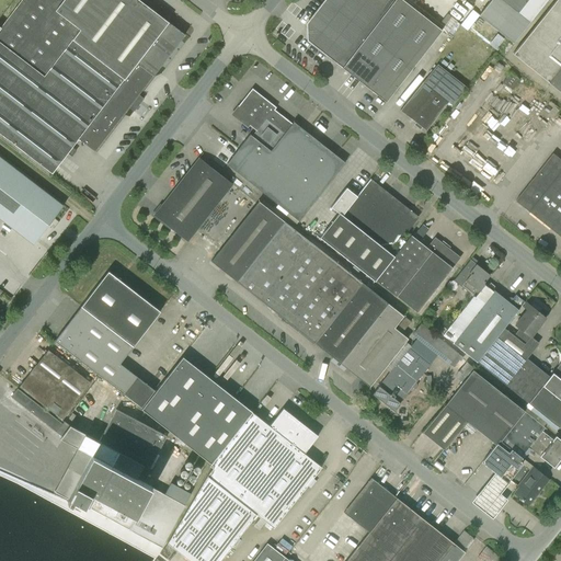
[(94,152),(128,107),(134,112),(139,105),(144,99),(138,95),(184,35),(138,0),(21,0),(0,27),(0,26),(0,134),(52,174),(78,139),(94,152)]
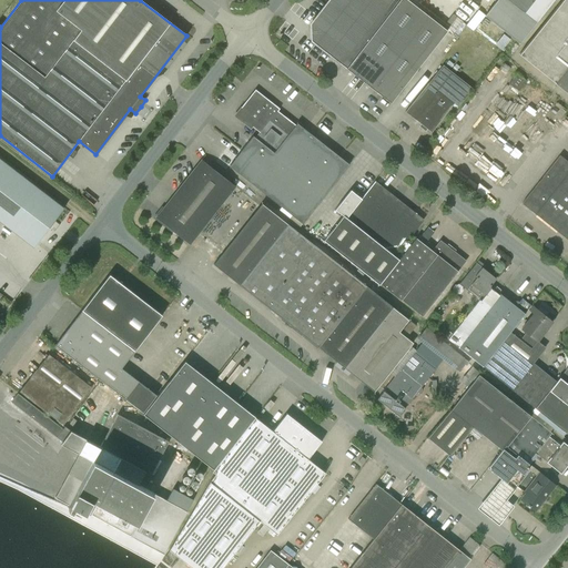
[(0,0),(0,16),(11,0),(0,0)]
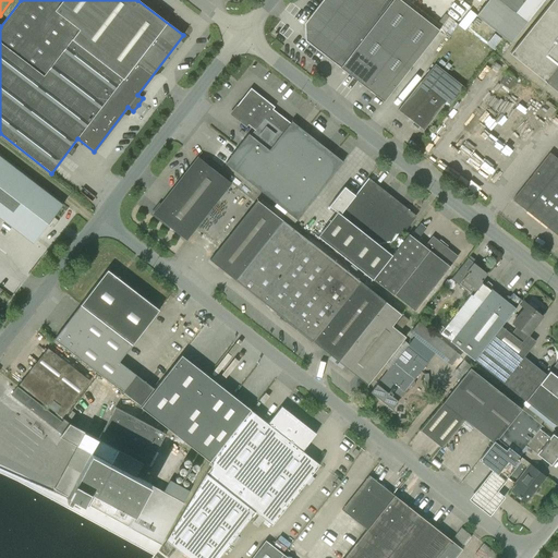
[(384,101),(439,31),(400,0),(323,0),(305,24),(305,40),(384,101)]
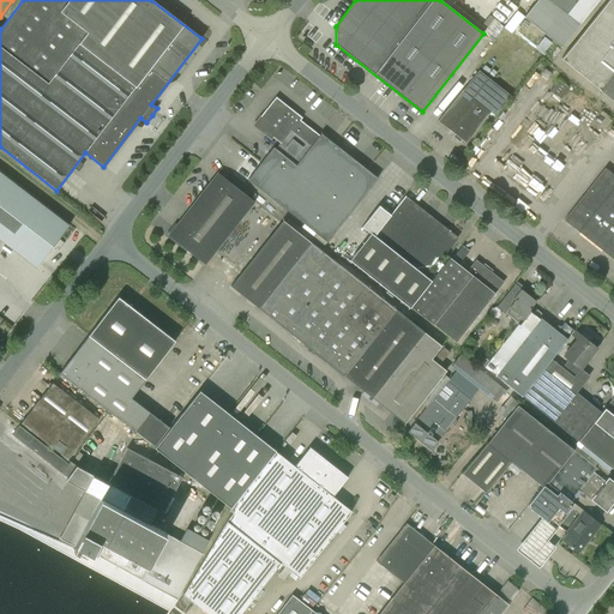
[(536,0),(523,17),(561,47),(599,0),(536,0)]
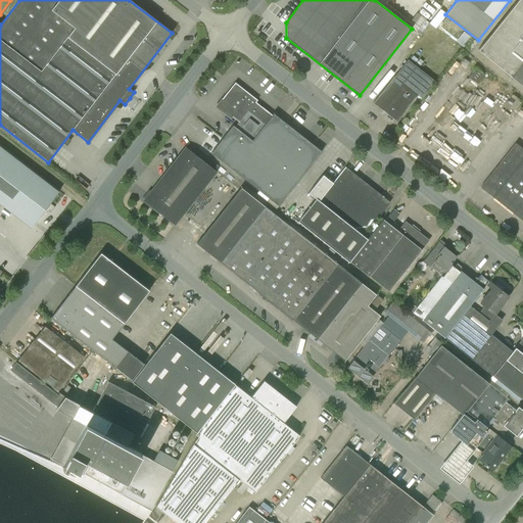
[(522,0),(518,0),(478,50),(522,86),(522,0)]
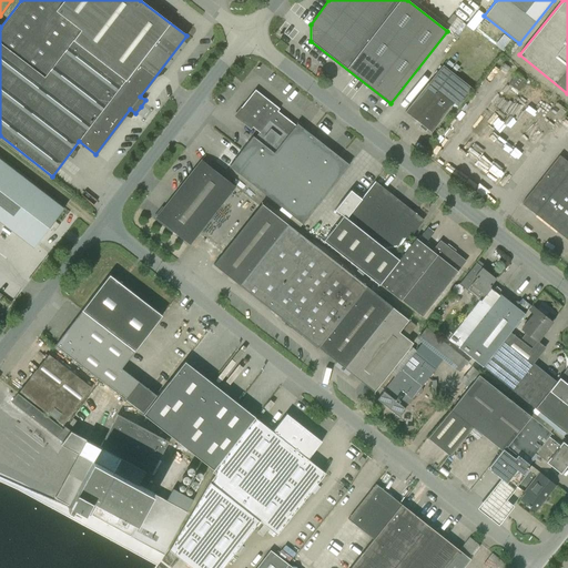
[(430,133),(454,104),(458,108),(474,89),(452,70),(443,64),(427,83),(406,111),(405,112),(421,124),(419,127),(425,132),(427,130),(430,133)]
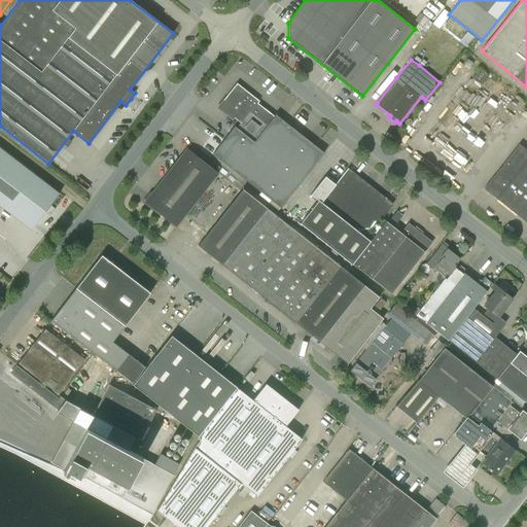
[(479,68),(471,78),(480,84),(488,74),(479,68)]
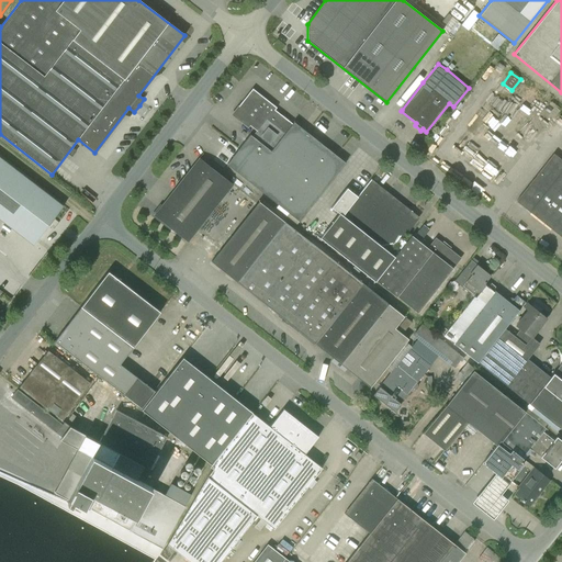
[(227,164),(227,165),(288,213),(284,217),(295,226),(299,222),(346,164),(301,128),(300,126),(294,122),(292,125),(274,111),(276,108),(253,90),(234,113),(236,114),(242,119),(257,131),(253,136),(250,135),(245,142),(238,149),(227,164)]
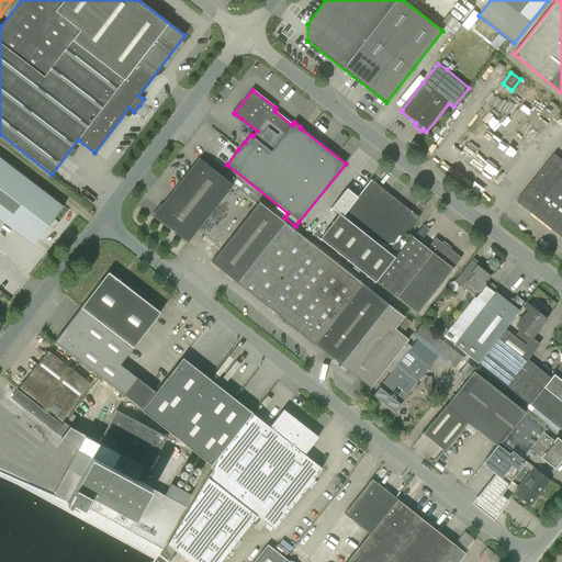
[(561,160),(554,154),(516,201),(518,203),(551,228),(561,237),(561,160)]
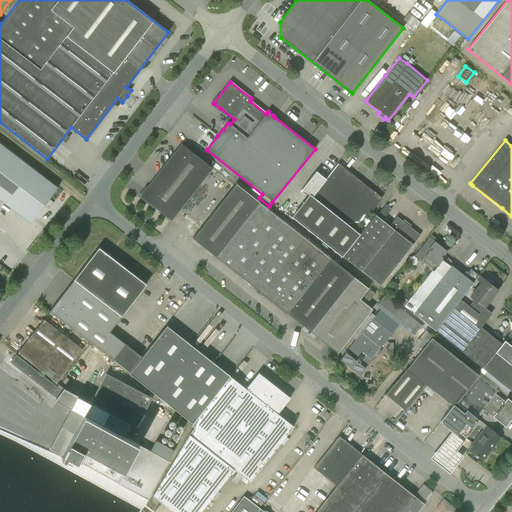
[(181,144),(140,196),(171,220),(212,169),(181,144)]
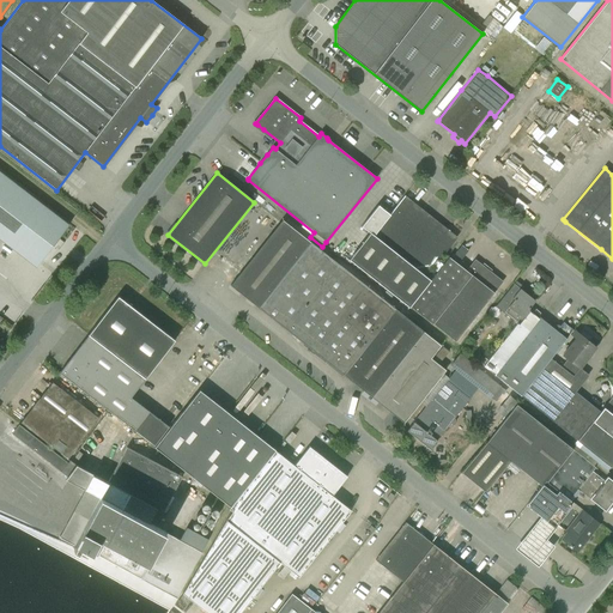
[(0,207),(22,224),(18,226),(13,223),(0,238),(0,259),(2,260),(24,231),(22,229),(24,226),(32,232),(26,241),(44,255),(54,243),(55,243),(59,240),(58,238),(67,225),(0,174),(0,207)]
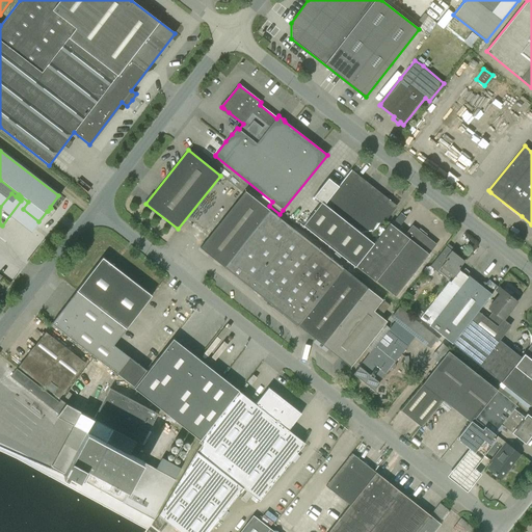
[(404,235),(390,223),(384,231),(374,243),(369,240),(379,227),(394,208),(387,202),(388,201),(351,171),(351,170),(351,169),(338,186),(328,179),(314,196),(321,203),(303,225),(395,297),(436,244),(413,225),(404,235)]
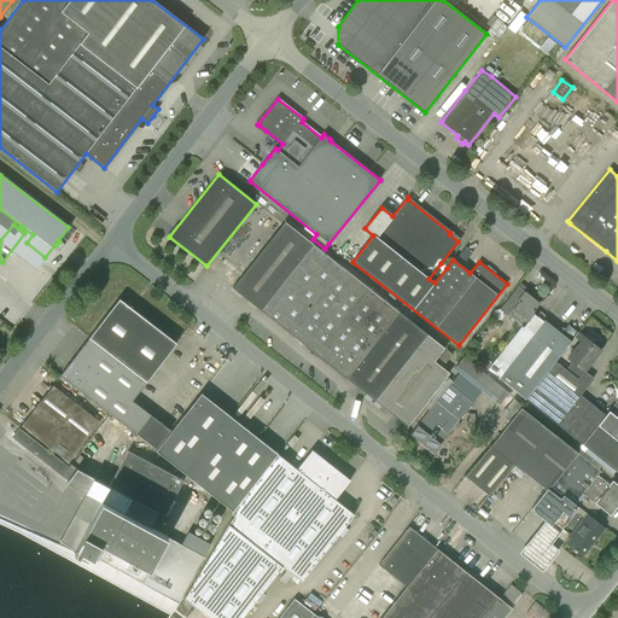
[(444,349),(285,222),(232,289),(403,424),(407,426),(449,373),(435,361),(444,349)]
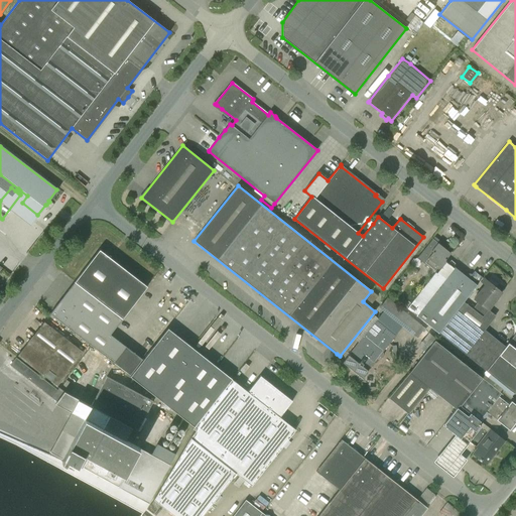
[(394,211),(388,207),(381,217),(386,221),(394,211)]
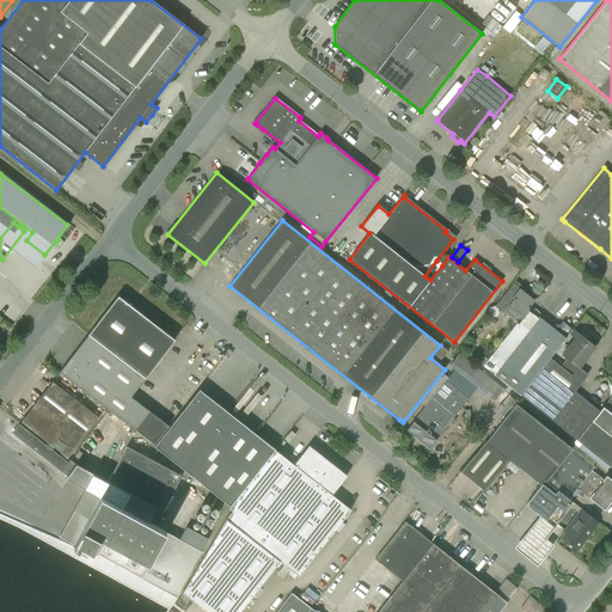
[(518,324),(528,310),(527,308),(534,300),(513,283),(495,306),(516,323),(518,324)]
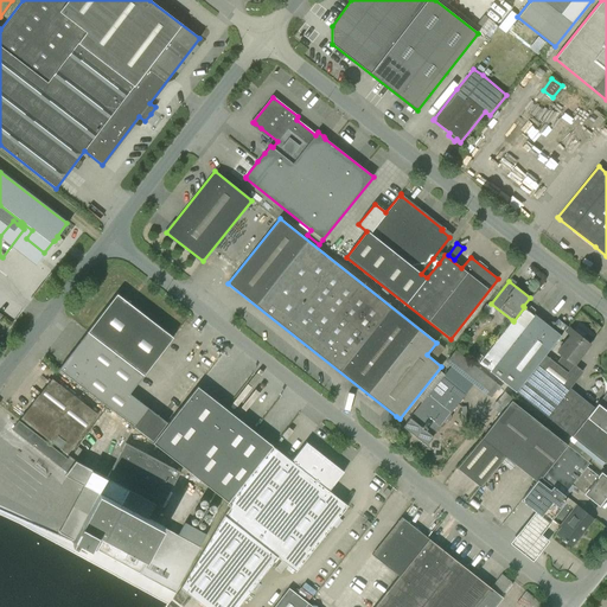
[(116,294),(88,332),(144,375),(173,337),(116,294)]
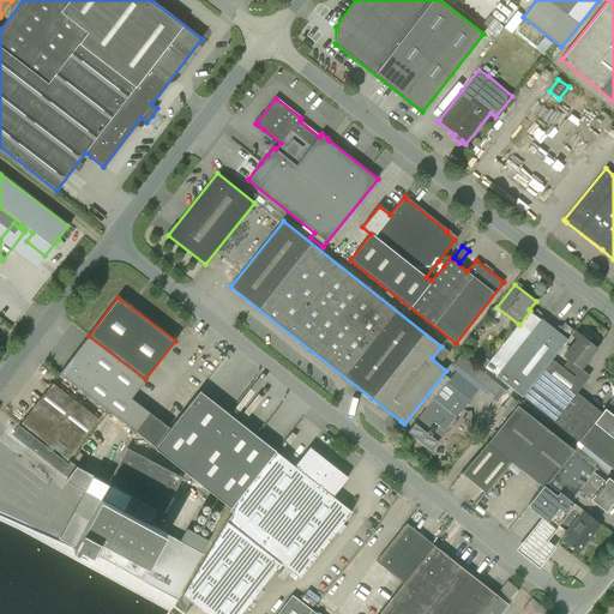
[(540,318),(540,319),(530,311),(519,325),(518,324),(483,367),(522,397),(552,360),(575,331),(564,323),(558,331),(540,318)]
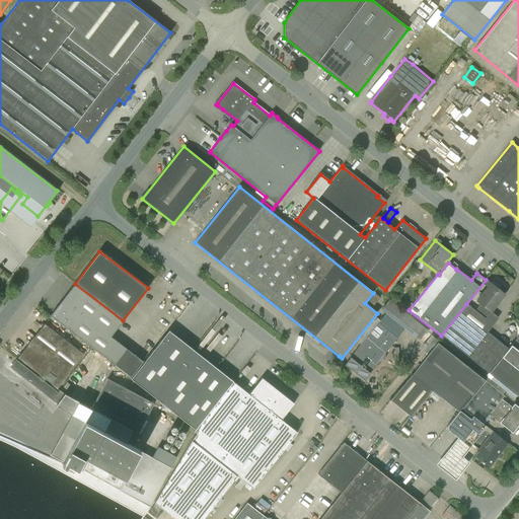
[(485,319),(504,294),(486,280),(466,304),(475,311),(485,319)]
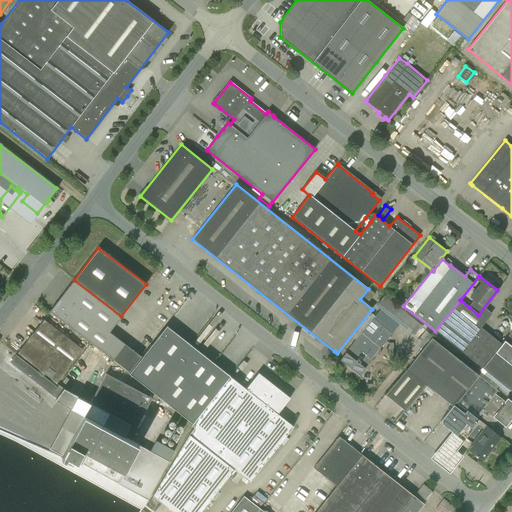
[(74,280),(49,311),(65,324),(89,342),(114,361),(128,372),(141,356),(109,332),(121,316),(74,280)]
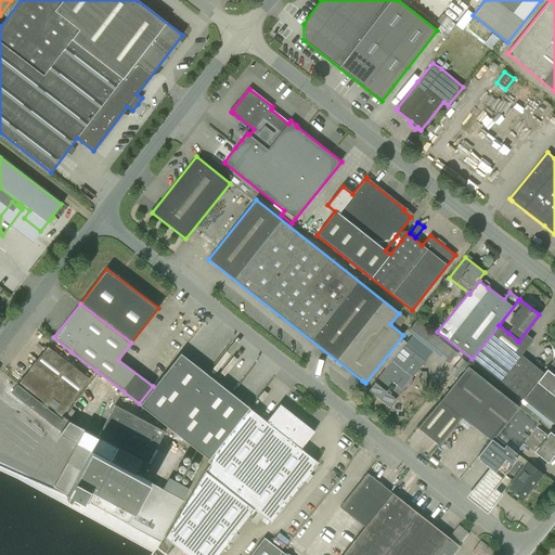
[(405,319),(400,314),(392,324),(398,328),(405,319)]
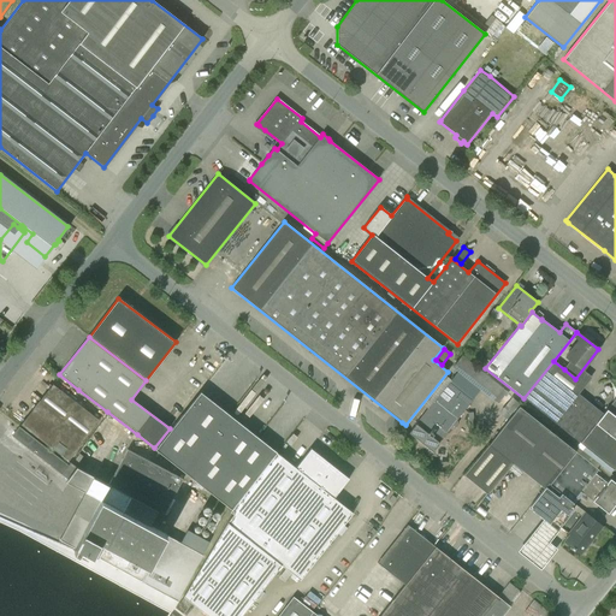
[(502,390),(462,357),(452,369),(492,401),(502,390)]
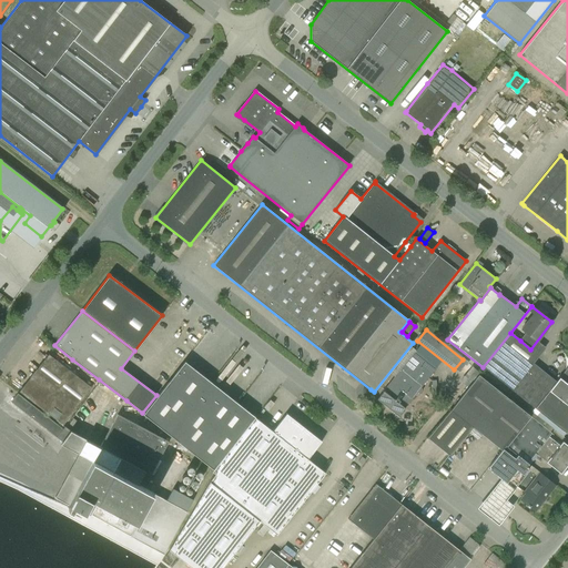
[(510,333),(483,367),(534,408),(556,382),(533,364),(539,356),(530,350),(520,341),(510,333)]
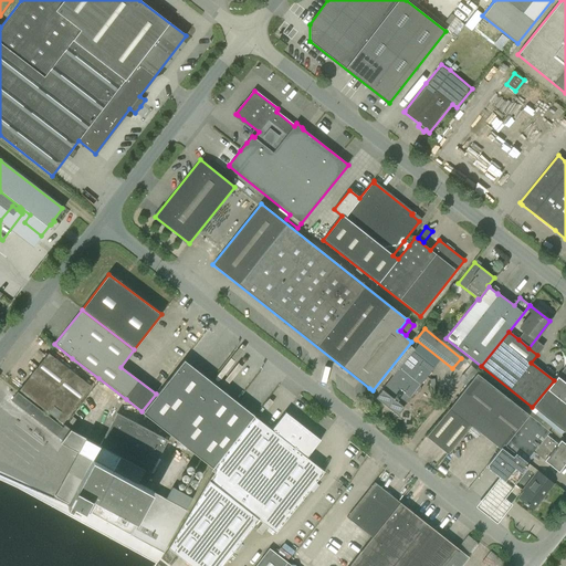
[(378,395),(376,398),(397,416),(422,384),(436,367),(415,349),(378,395)]
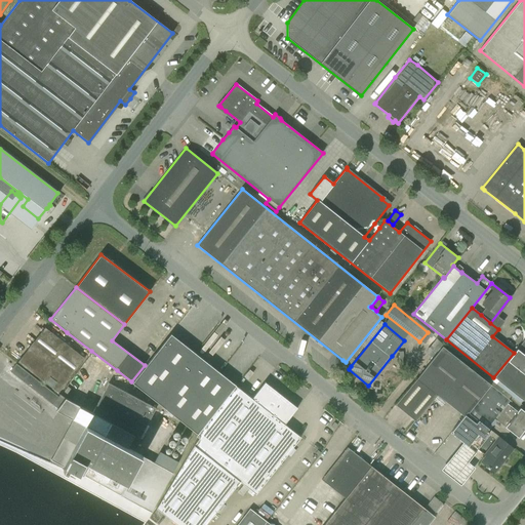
[(18,361),(17,362),(58,393),(69,379),(68,379),(84,358),(71,348),(66,344),(45,327),(18,361)]
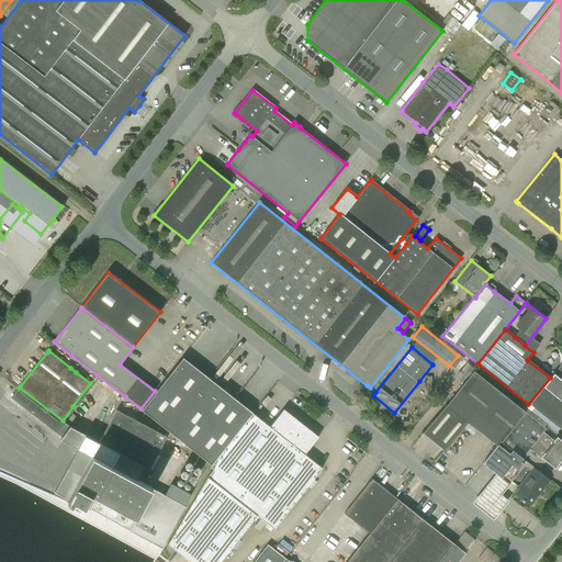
[(183,358),(142,411),(211,464),(250,415),(253,413),(235,398),(209,378),(183,358)]
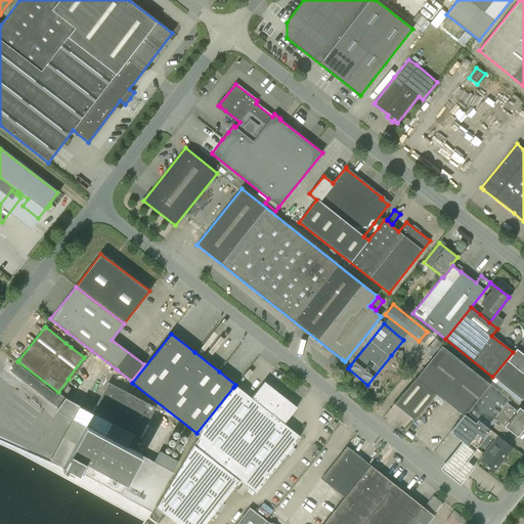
[(430,341),(423,351),(431,356),(440,343),(429,336),(426,339),(430,341)]
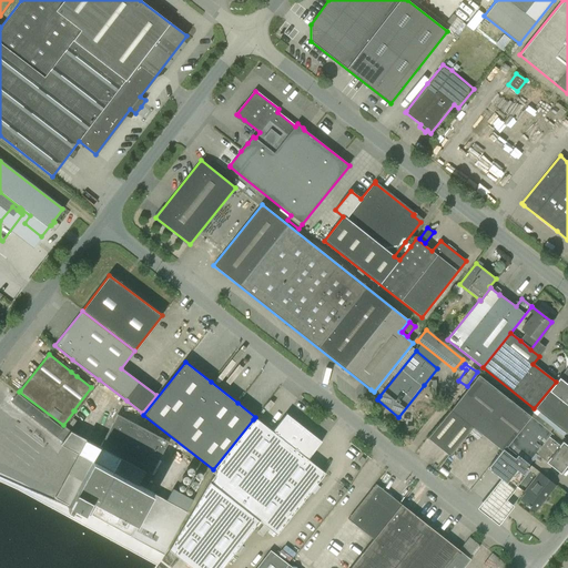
[(567,365),(561,375),(558,378),(567,385),(567,365)]
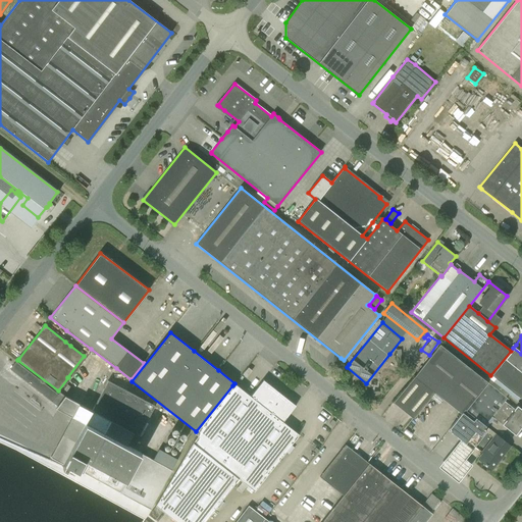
[(466,410),(487,382),(439,345),(393,403),(413,419),(434,393),(461,414),(465,409),(466,410)]
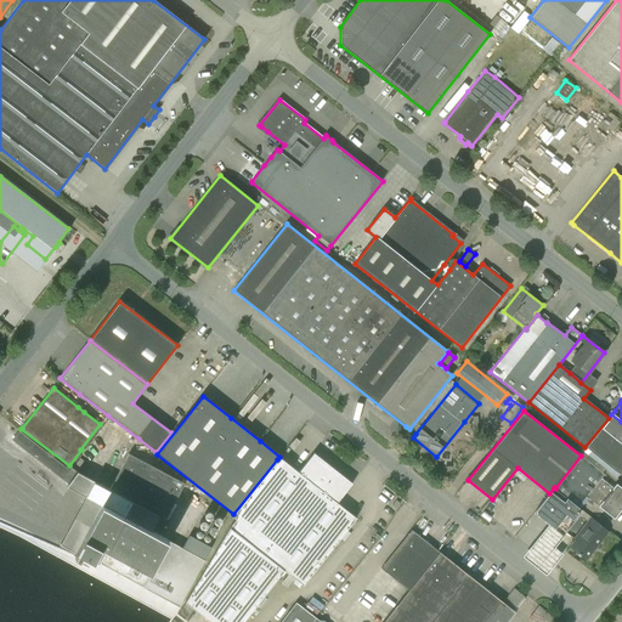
[(621,422),(611,414),(609,418),(584,447),(620,475),(621,471),(621,422)]
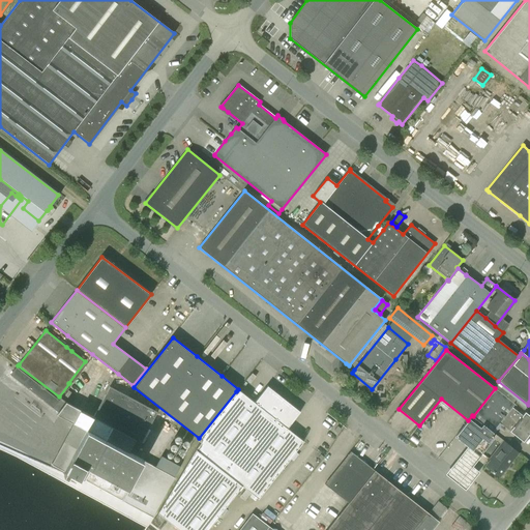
[(10,370),(7,373),(10,375),(23,385),(58,412),(57,414),(75,422),(52,464),(62,470),(64,471),(62,473),(66,475),(68,472),(117,498),(119,499),(152,517),(174,477),(180,468),(162,458),(155,467),(135,455),(131,453),(138,441),(141,443),(156,413),(157,412),(110,387),(94,417),(66,402),(61,398),(59,401),(29,377),(17,367),(12,372),(10,370)]
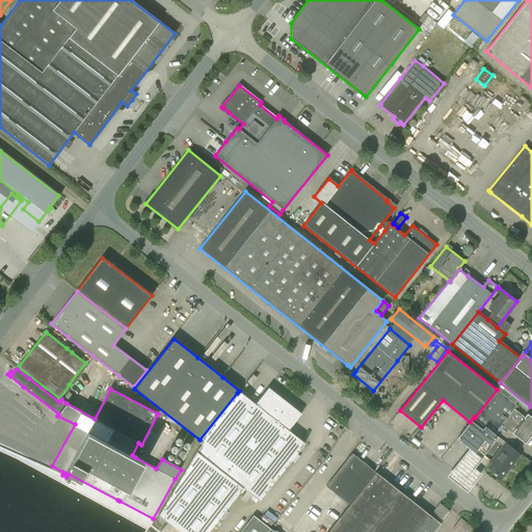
[(500,387),(497,390),(475,418),(494,433),(502,424),(520,439),(521,441),(526,433),(530,436),(531,434),(531,418),(527,414),(525,417),(514,409),(516,405),(515,404),(517,401),(500,387)]
